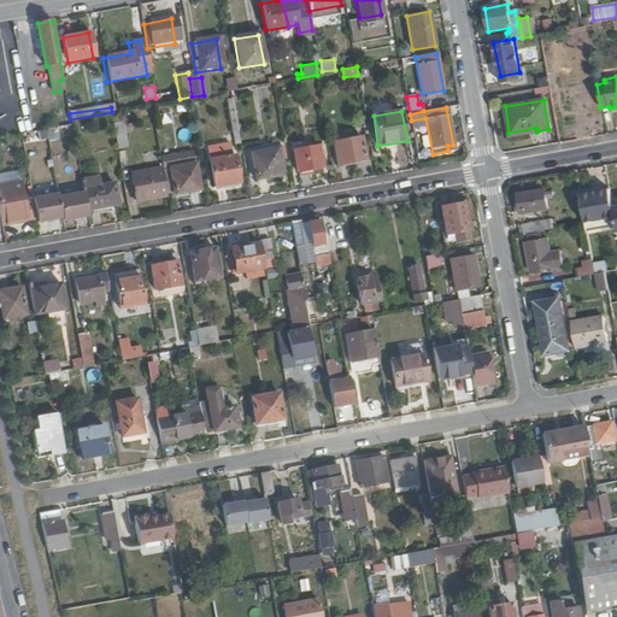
[(117,148),(127,147),(125,122),(116,122),(117,148)]
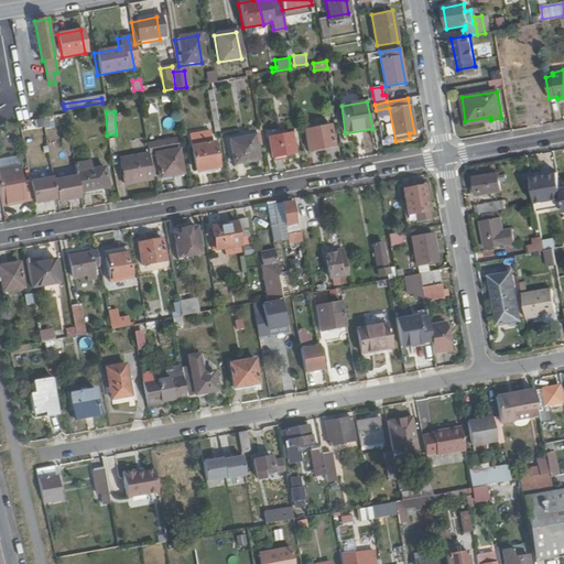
[(335,147),(332,126),(305,130),(308,151),(335,147)]
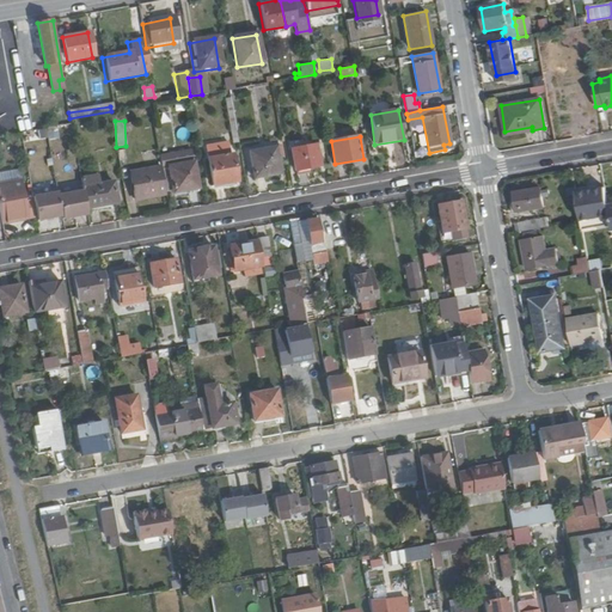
[(318,167),(314,146),(291,151),(294,172),(318,167)]
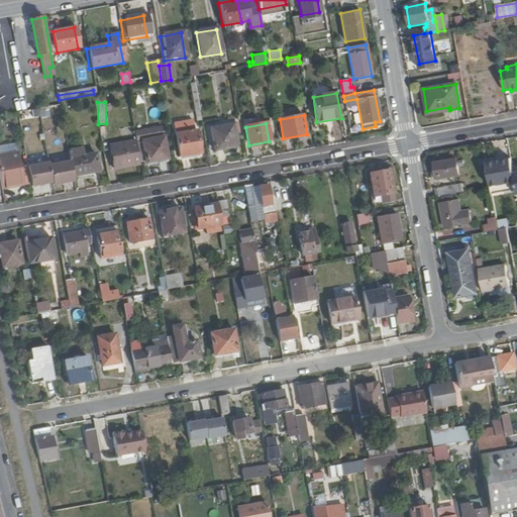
[(236,147),(232,125),(210,129),(213,151),(236,147)]
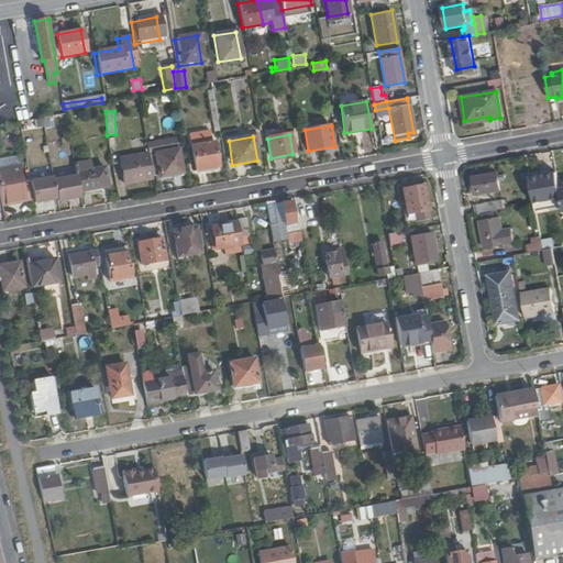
[(180,175),(175,140),(145,145),(146,154),(151,177),(158,177),(159,178),(180,175)]
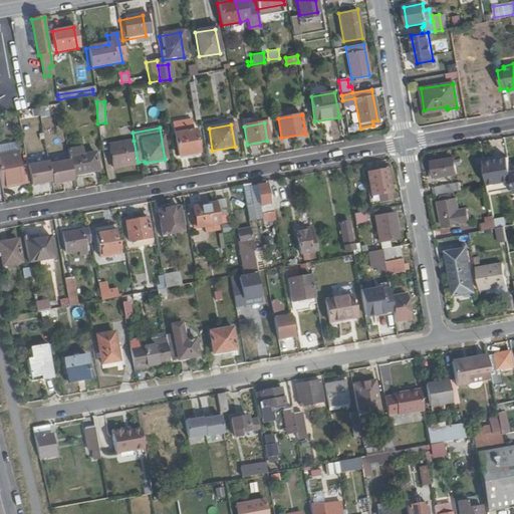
[(199,153),(195,130),(174,134),(178,157),(199,153)]
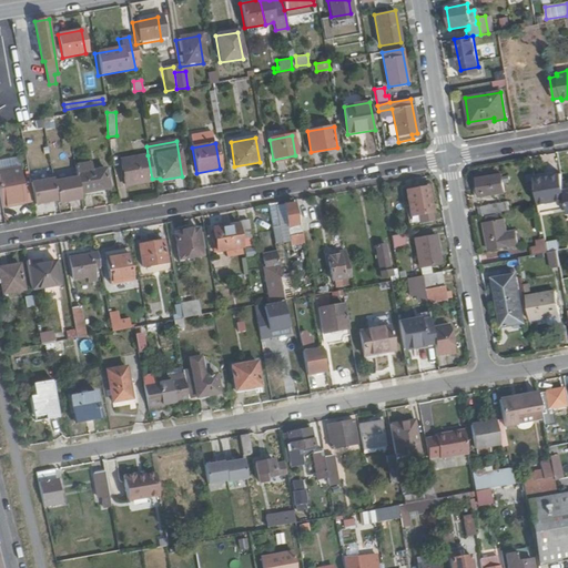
[(152,179),(148,155),(120,161),(123,188),(153,182),(152,179)]
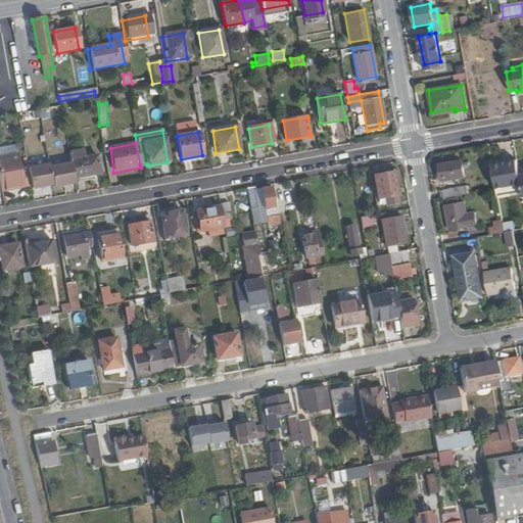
[(99,175),(96,154),(69,159),(70,163),(74,179),(99,175)]
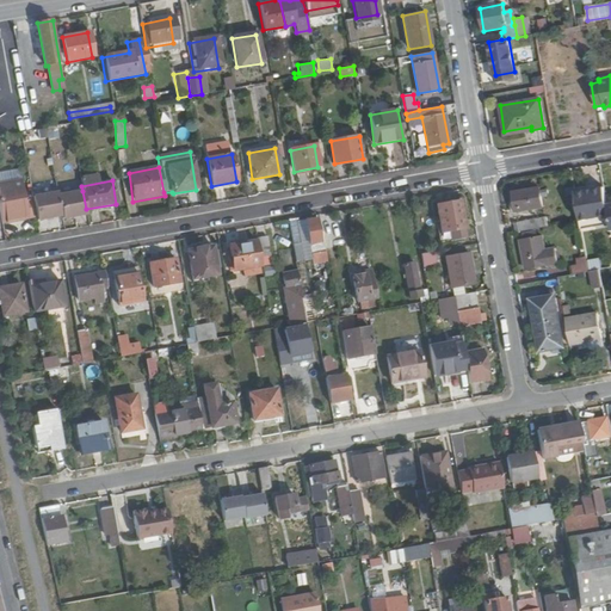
[(26,214),(20,181),(0,184),(0,216),(1,222),(11,221),(10,216),(26,214)]
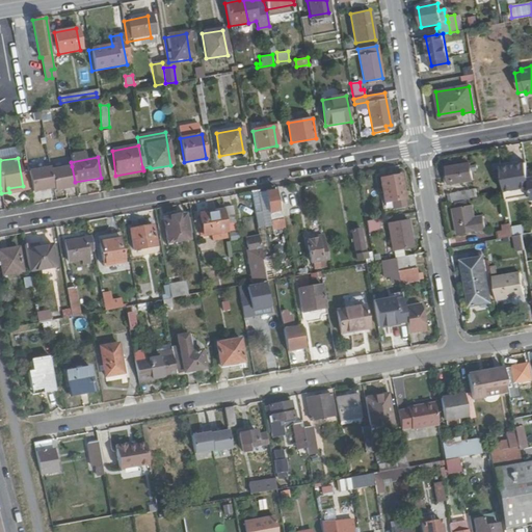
[(531,196),(531,192),(529,178),(526,162),(500,167),(506,203),(531,196)]
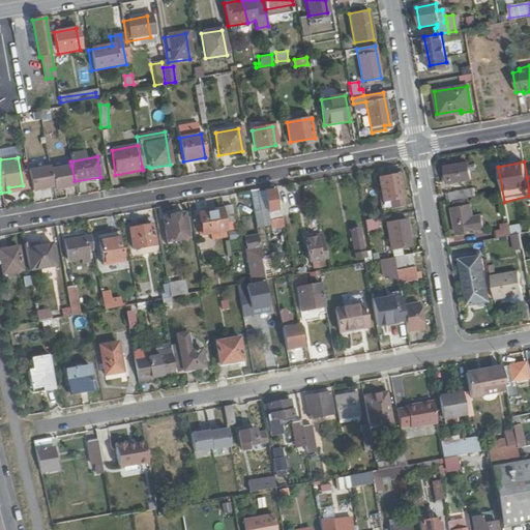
[(471,178),(468,163),(445,167),(448,183),(471,178)]
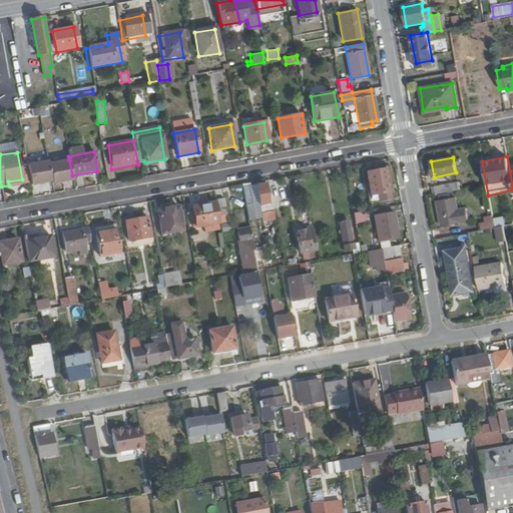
[(72,175),(69,160),(48,164),(48,161),(26,165),(30,185),(51,181),(52,184),(73,181),(72,175)]
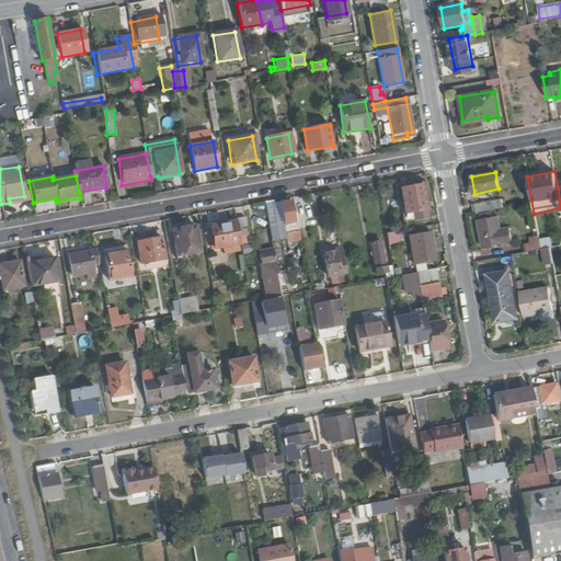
[(426,208),(422,184),(400,187),(403,213),(414,210),(415,221),(427,219),(425,208),(426,208)]
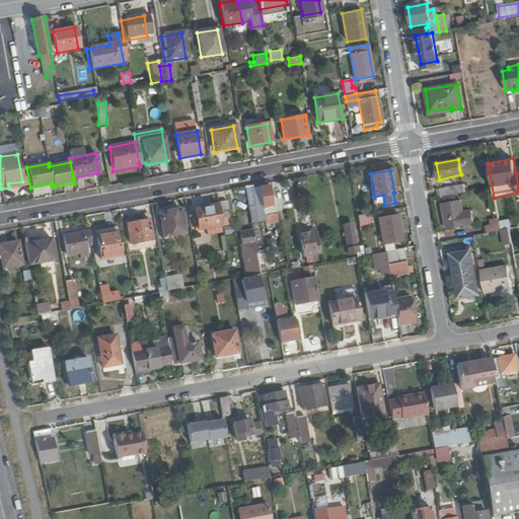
[(459,193),(458,184),(440,188),(441,196),(459,193)]
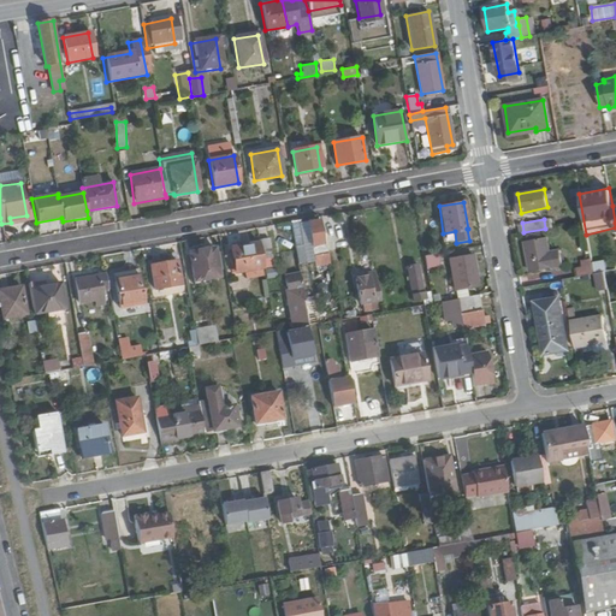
[(303,238),(300,221),(291,223),(294,240),(303,238)]
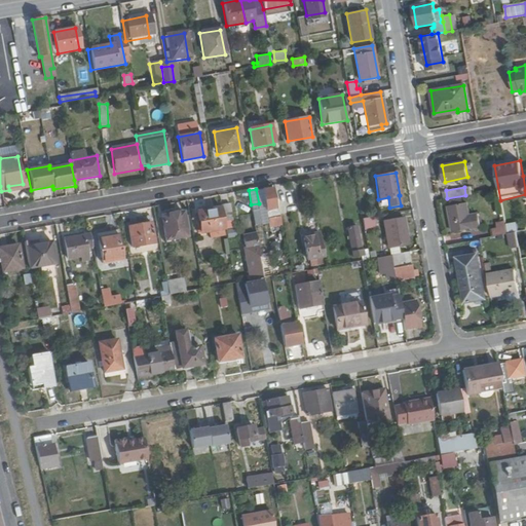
[(276,209),(273,189),(264,190),(268,220),(280,218),(279,208),(276,209)]
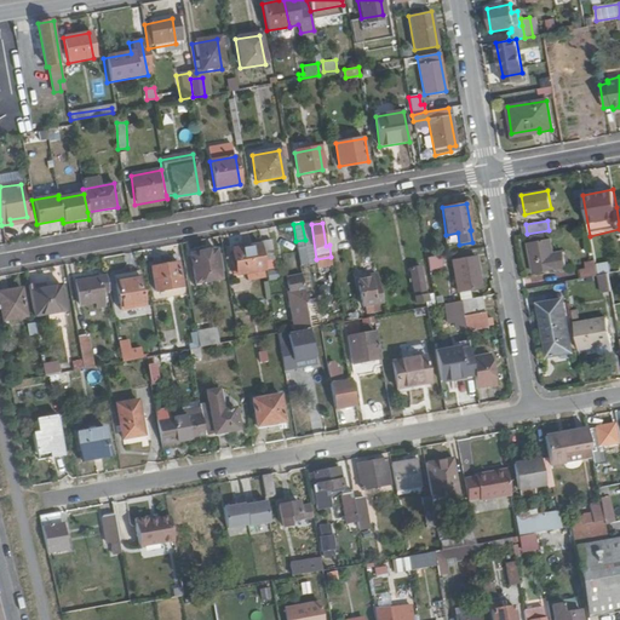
[(555,267),(550,237),(528,241),(533,270),(555,267)]
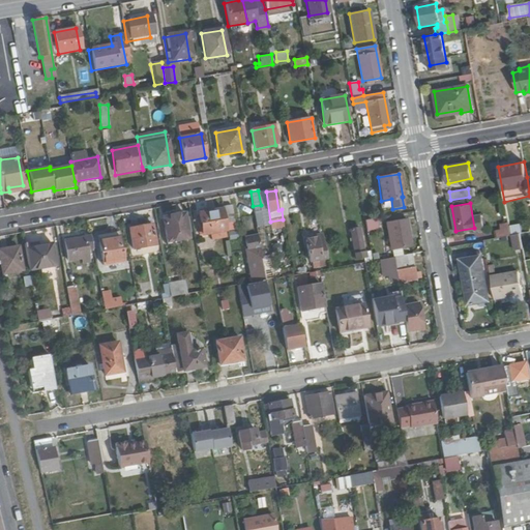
[(234,223),(232,205),(223,207),(223,210),(227,232),(228,237),(235,236),(233,223),(234,223)]
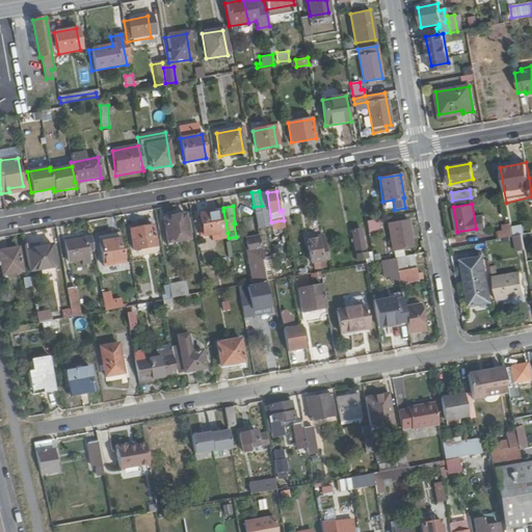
[(228,233),(223,211),(198,215),(203,237),(228,233)]
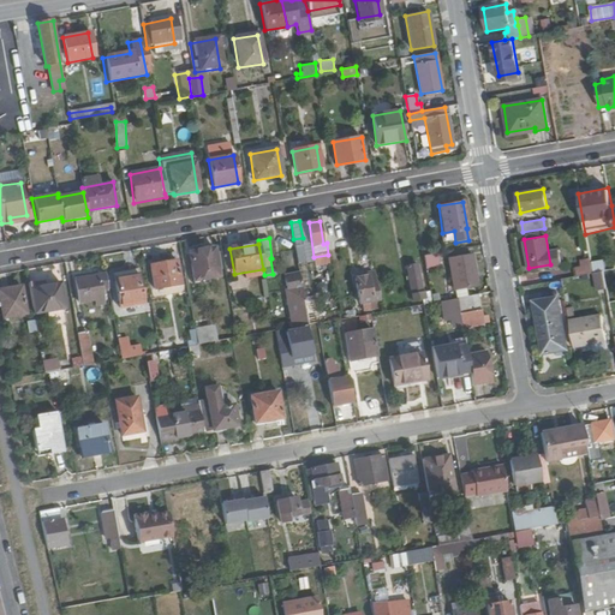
[(218,275),(213,248),(187,252),(190,263),(193,263),(197,279),(218,275)]
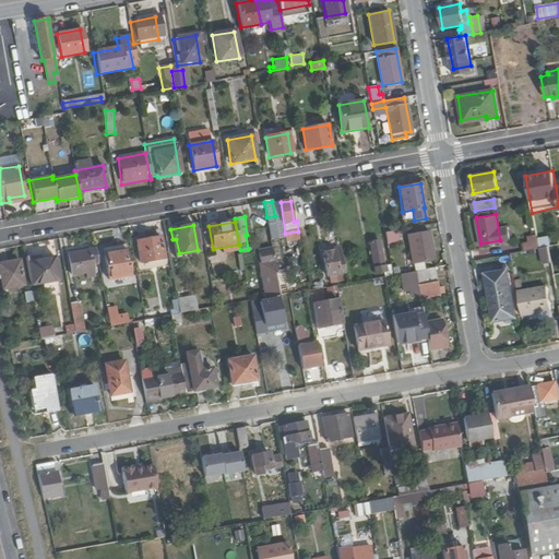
[(401,238),(400,229),(384,233),(387,245),(394,244),(394,239),(401,238)]
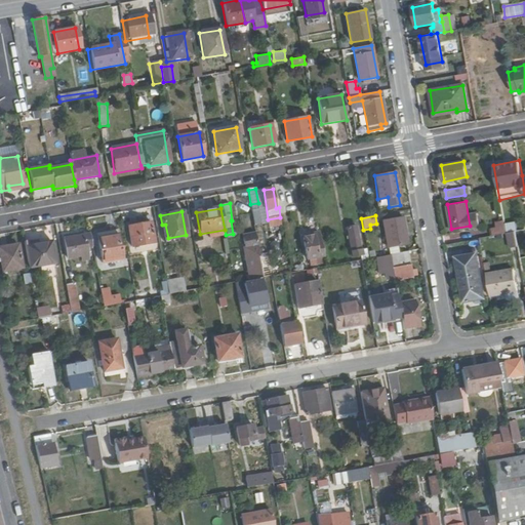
[(408,243),(403,217),(381,220),(386,243),(397,241),(397,245),(408,243)]
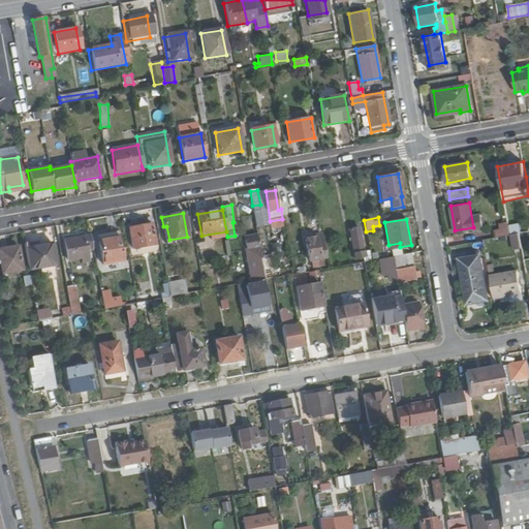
[(509,236),(507,222),(500,223),(501,228),(496,229),(498,238),(509,236)]
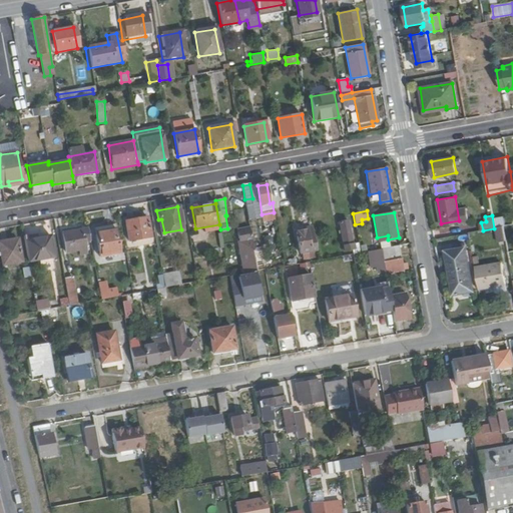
[(150,238),(147,217),(125,221),(129,241),(150,238)]
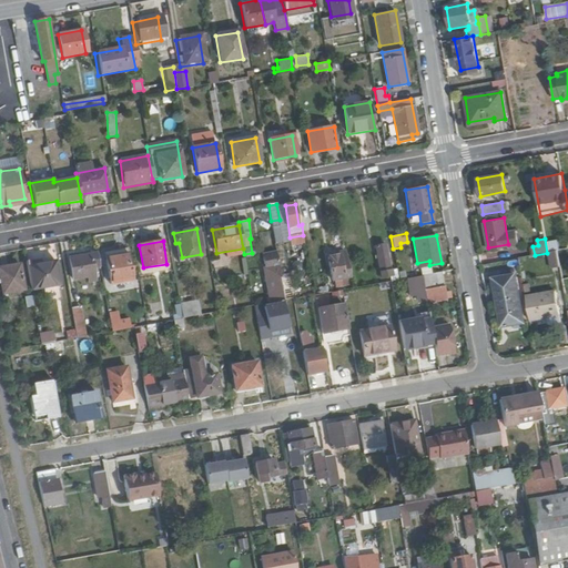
[(389,270),(386,245),(376,246),(382,277),(391,276),(392,281),(398,280),(397,269),(389,270)]
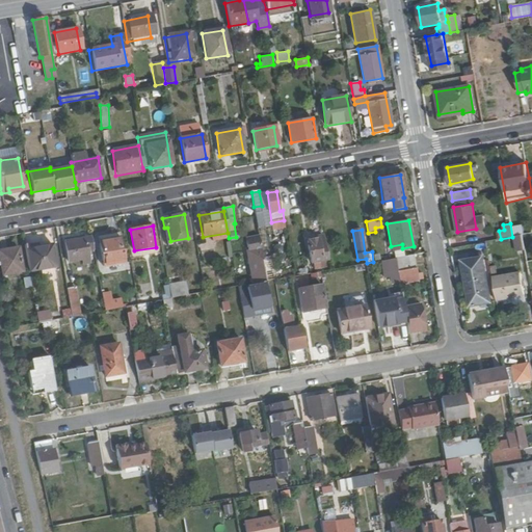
[(525,249),(522,235),(512,237),(515,251),(525,249)]
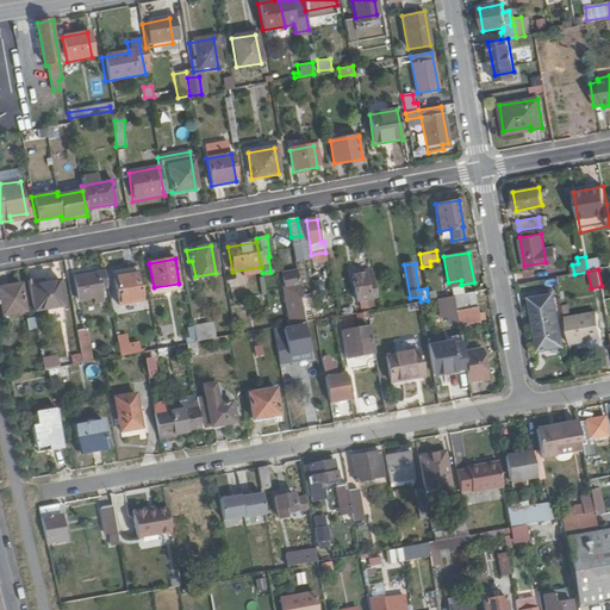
[(101,302),(97,273),(75,278),(79,300),(94,298),(95,303),(101,302)]
